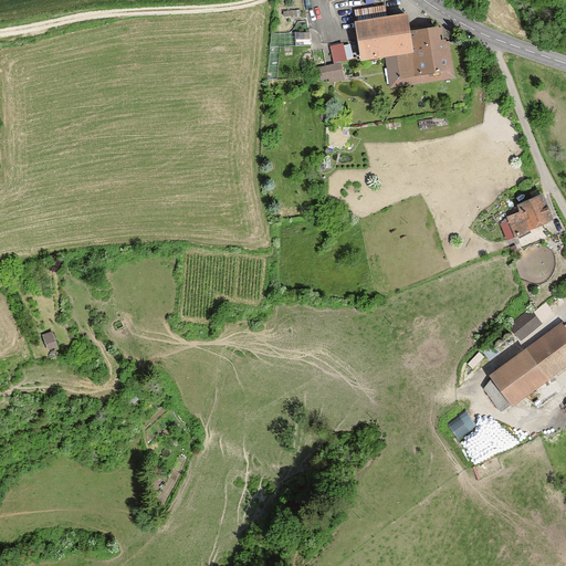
[(407,16),(356,23),(362,59),(395,54),(399,77),(421,74),(448,70),(441,28),(409,32),(407,16)]
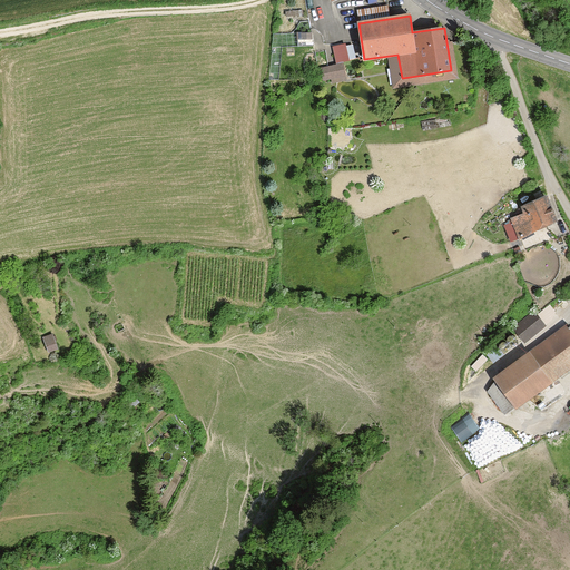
[(312,33),(297,33),(298,47),(314,46),(314,42),(312,39),(312,33)]
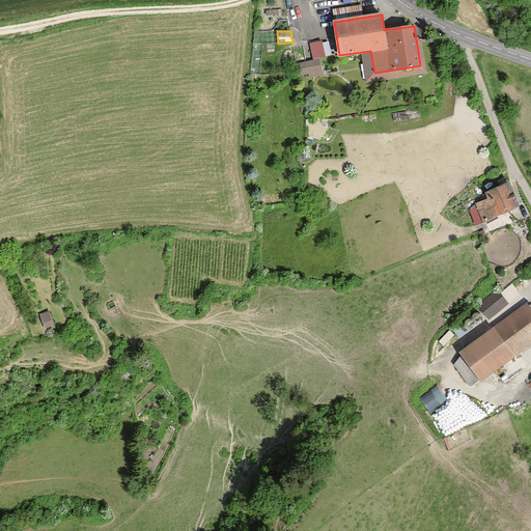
[(328,42),(322,43),(325,56),(331,54),(328,42)]
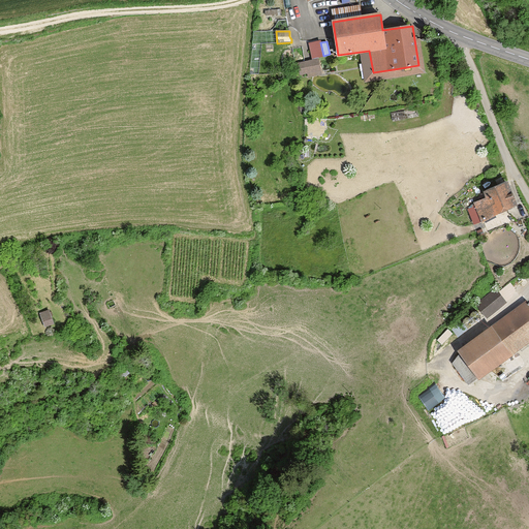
[(318,59),(298,63),(301,74),(320,70),(318,59)]
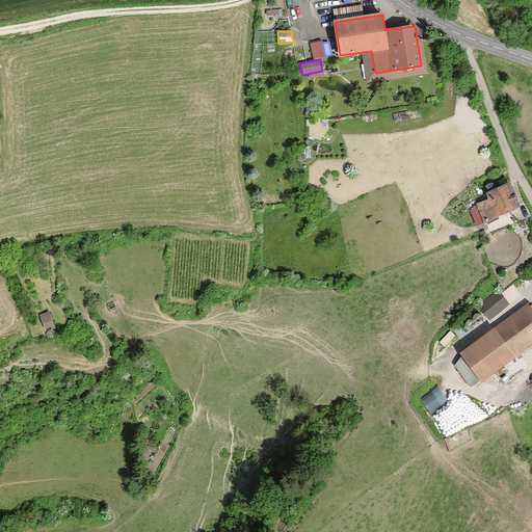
[(508,182),(488,191),(490,198),(479,204),(482,213),(477,215),(479,222),(485,219),(486,222),(517,207),(508,182)]
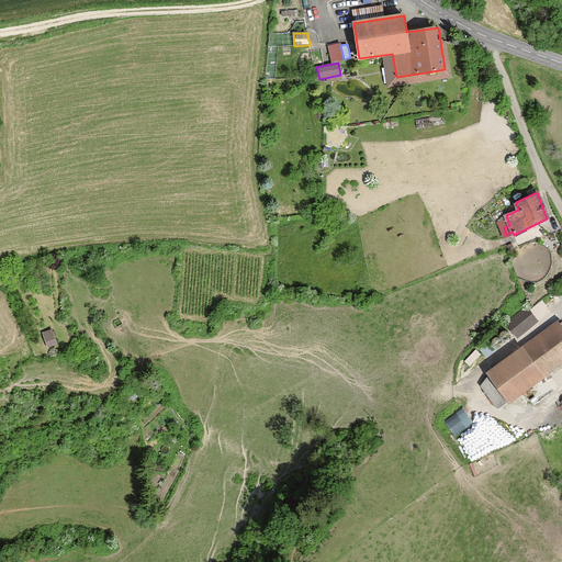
[(527,308),(508,324),(517,335),(541,315),(535,306),(529,311),(527,308)]
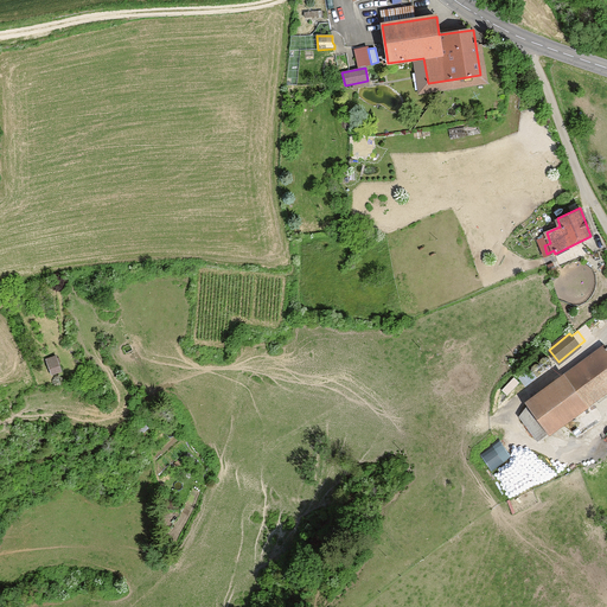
[(606,347),(529,402),(550,432),(606,389),(606,347),(606,349),(606,347)]
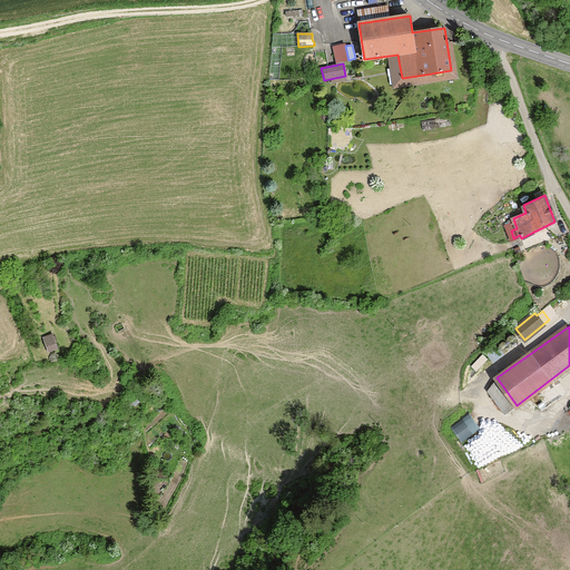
[(507,337),(507,338),(507,341),(508,342),(509,343),(510,344),(511,344),(513,344),(514,343),(516,342),(517,341),(517,340),(516,337),(516,336),(514,335),(512,335),(511,334),(510,335),(508,336),(507,337)]
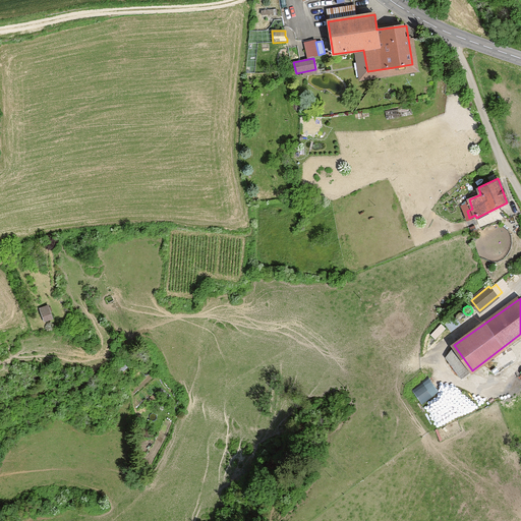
[(456,314),(456,315),(456,317),(457,319),(458,320),(459,321),(460,321),(462,321),(463,320),(464,319),(465,317),(465,316),(464,314),(464,313),(463,312),(461,312),(460,311),(459,312),(457,313),(456,314)]
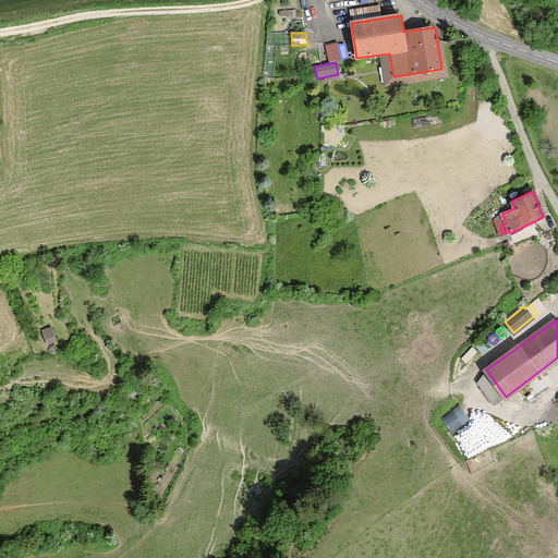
[(493,347),(486,339),(477,347),(483,354),(493,347)]
